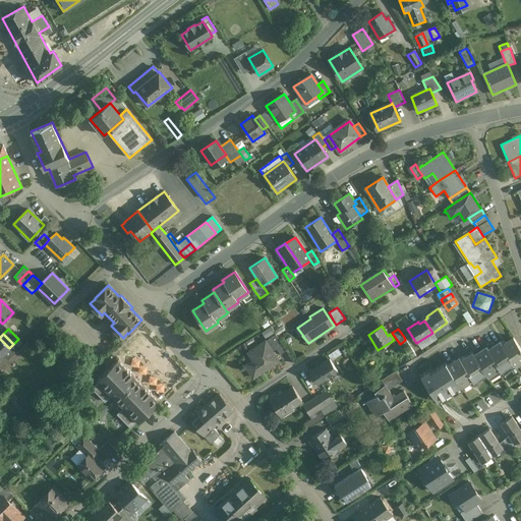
[(415,343),(409,334),(404,337),(405,340),(416,356),(421,353),(414,343),(415,343)]
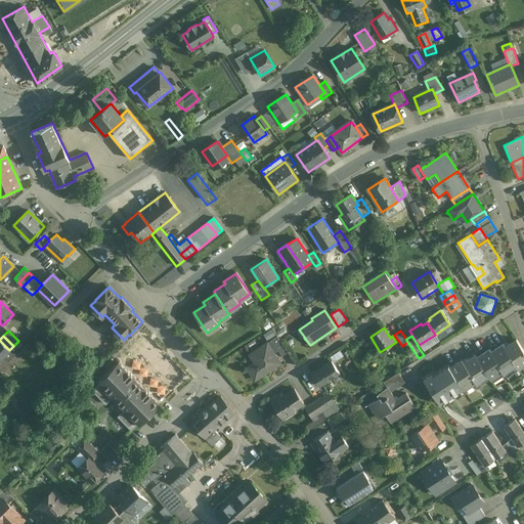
[(280,363),(273,353),(278,351),(275,346),(281,342),(277,337),(250,355),(257,366),(249,372),(255,380),(264,374),(266,375),(268,373),(269,370),(280,363)]
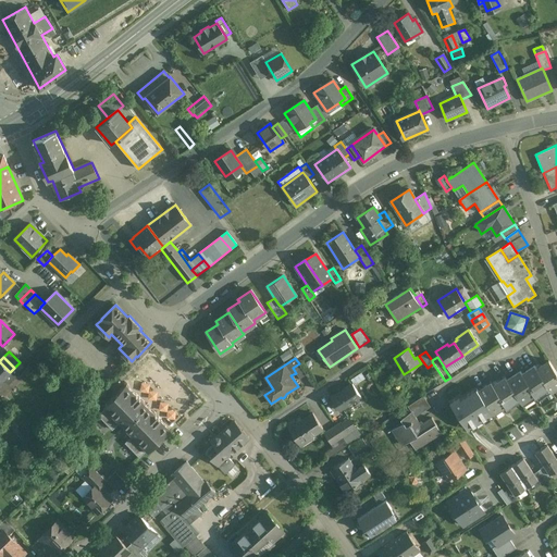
[(556,390),(556,374),(547,359),(534,367),(549,391),(552,394),(556,390)]
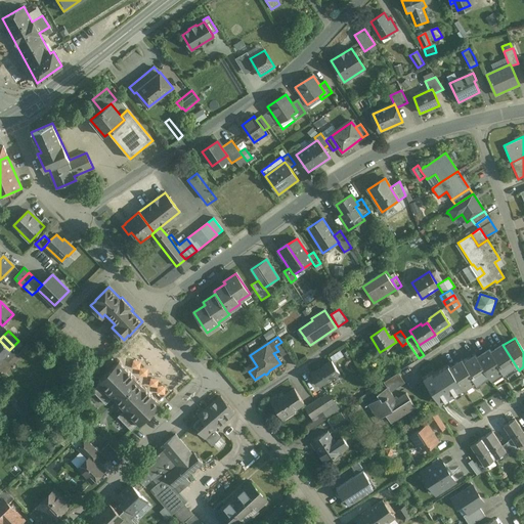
[(9,350),(0,341),(0,354),(3,357),(9,350)]
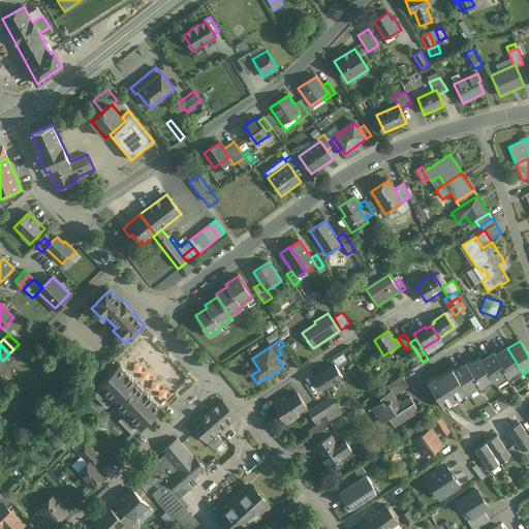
[(290,355),(284,345),(278,349),(281,354),(284,360),(290,355)]
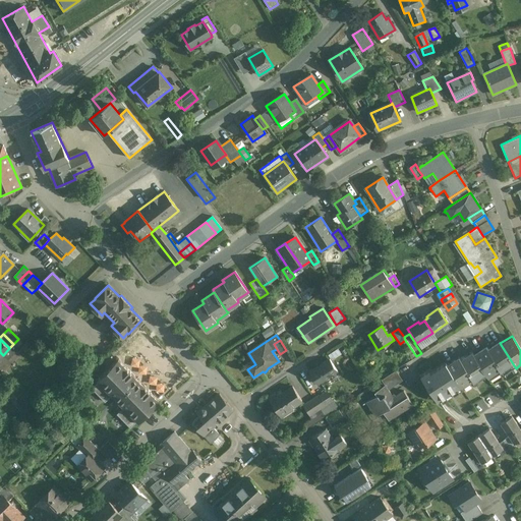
[(500,343),(499,341),(486,348),(502,371),(503,373),(514,365),(500,343)]
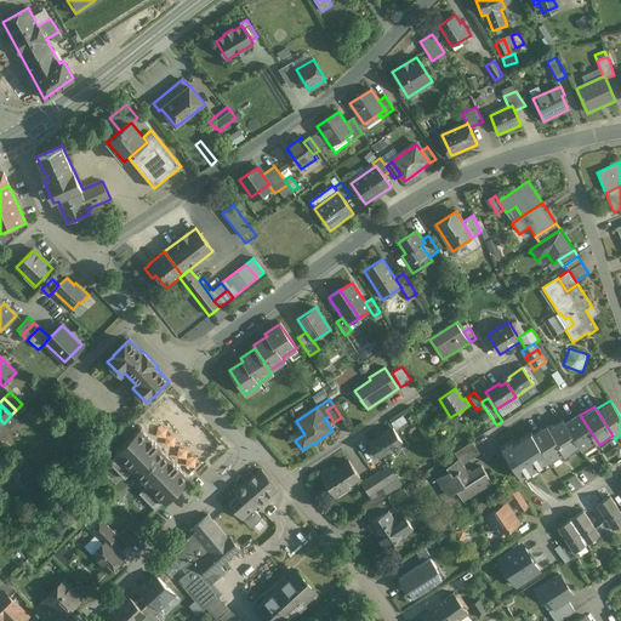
[(580,415),(579,414),(565,422),(580,446),(584,451),(598,443),(580,415)]
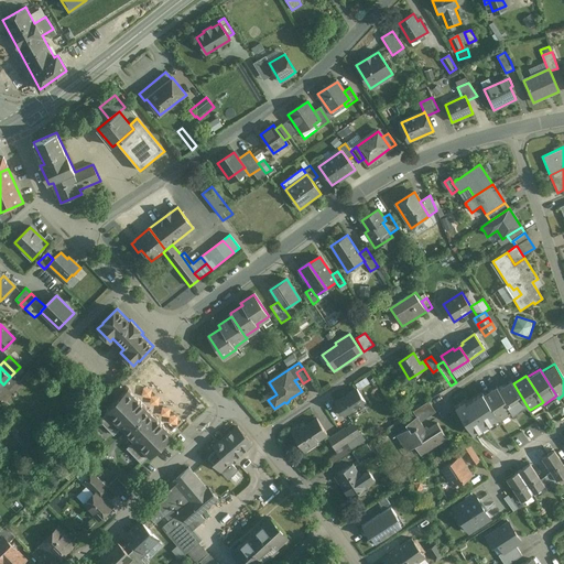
[(513,383),(510,379),(497,388),(513,413),(514,414),(527,405),(513,383)]
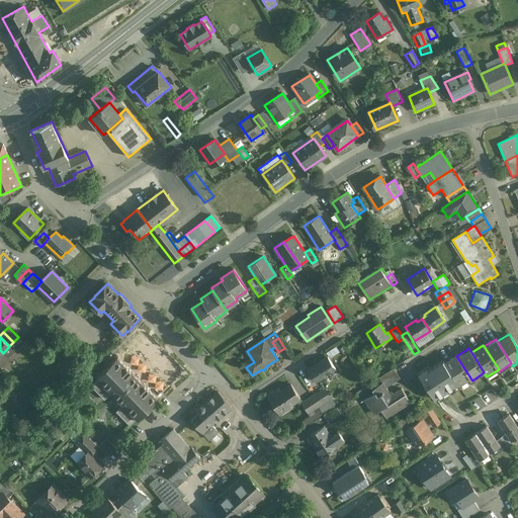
[(456,356),(456,355),(444,362),(456,382),(459,386),(471,379),(456,356)]
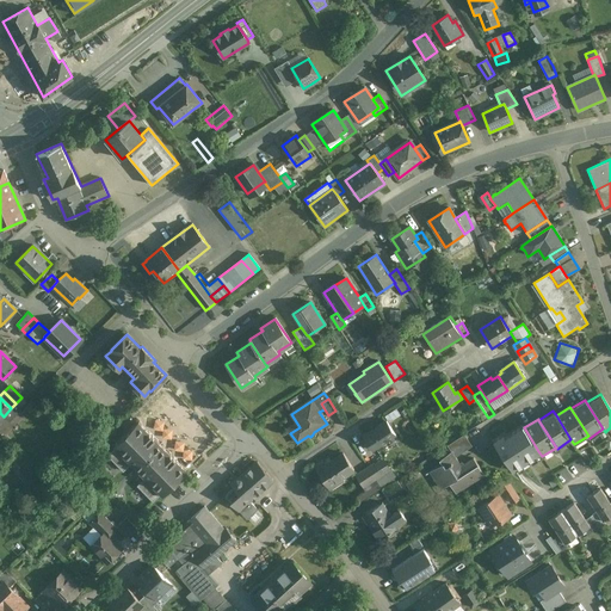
[(395,436),(386,421),(363,437),(372,451),(395,436)]
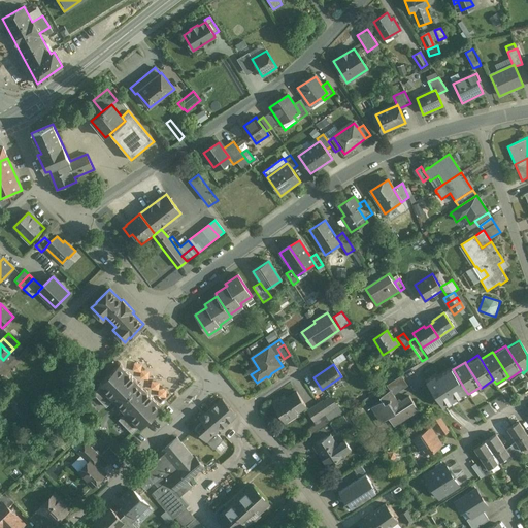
[(162,407),(120,365),(98,386),(100,387),(93,394),(106,407),(113,401),(125,414),(119,420),(132,433),(139,427),(140,429),(162,407)]
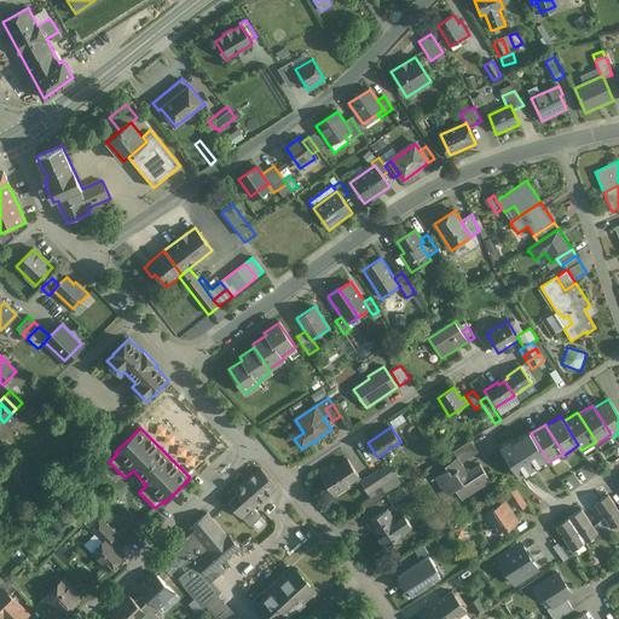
[(508,435),(495,444),(515,475),(545,457),(531,433),(528,428),(510,439),(508,435)]
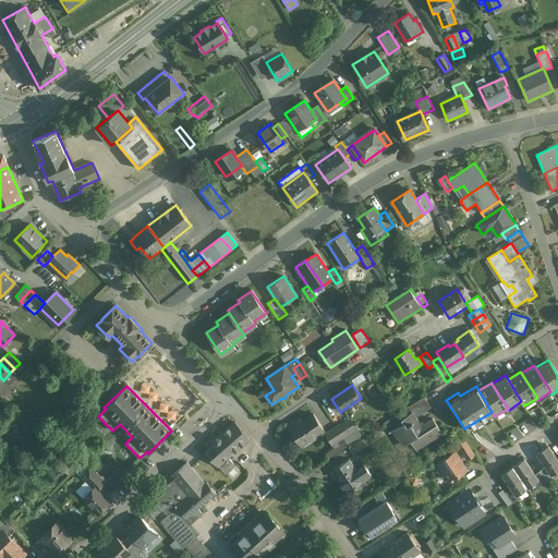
[(424,397),(411,405),(419,416),(431,408),(424,397)]
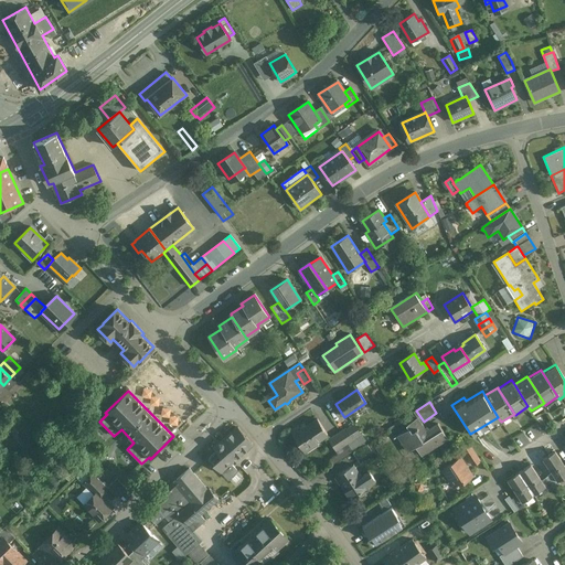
[(426,432),(417,417),(406,425),(408,429),(398,436),(408,451),(415,447),(422,456),(448,439),(438,424),(426,432)]
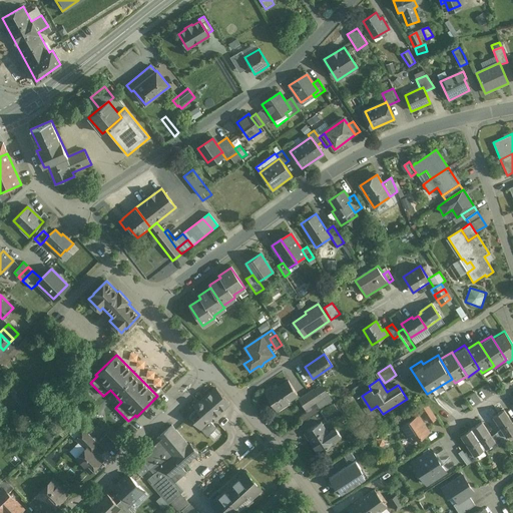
[(288,381),(275,390),(274,388),(266,394),(276,409),(297,395),(288,381)]
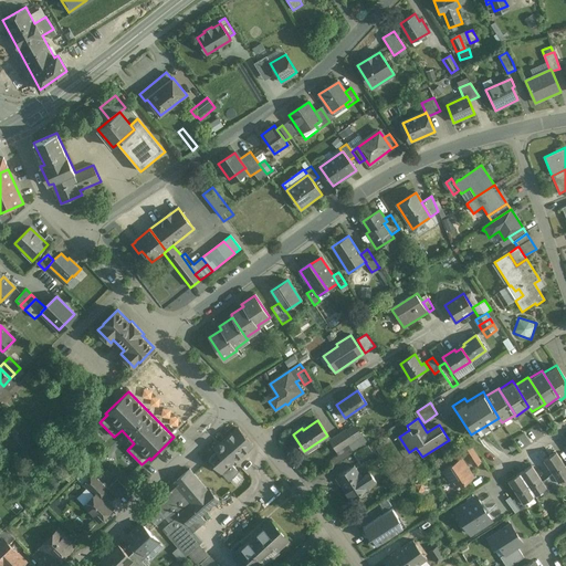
[(238,428),(215,448),(230,465),(253,444),(238,428)]
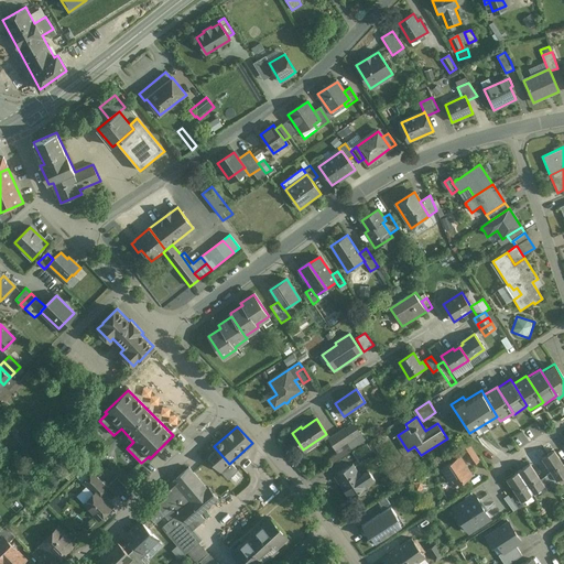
[(353,438),(346,429),(340,432),(347,442),(353,438)]
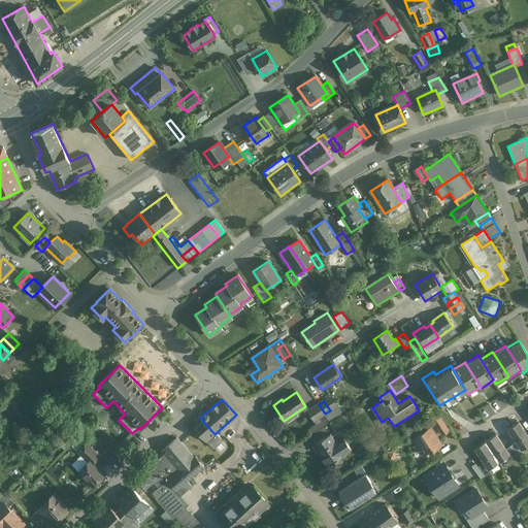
[(325,414),(319,404),(312,407),(319,418),(325,414)]
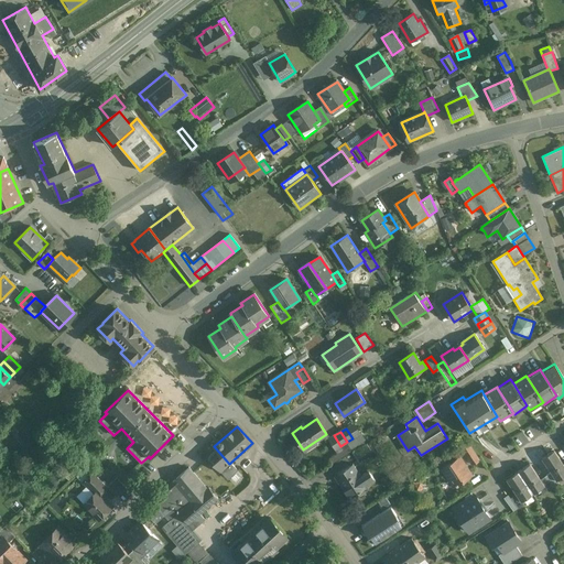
[(334,435),(328,440),(335,449),(340,446),(334,435)]
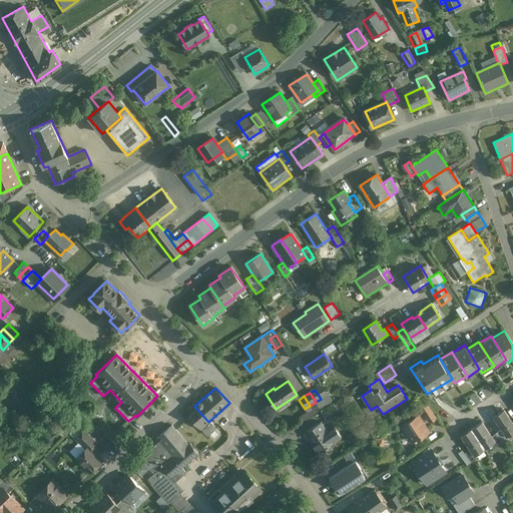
[(426,402),(419,407),(429,422),(436,418),(426,402)]
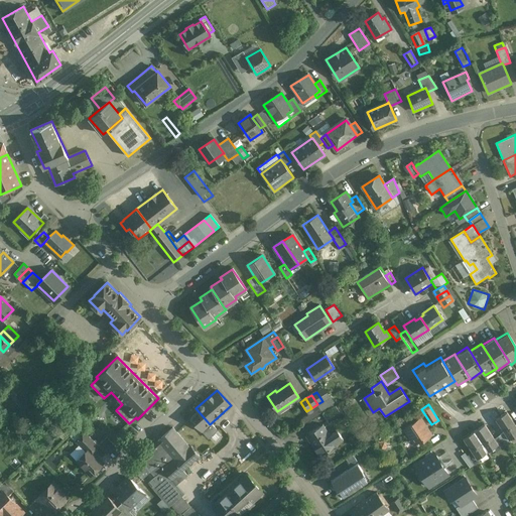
[(336,406),(323,414),(327,420),(339,412),(336,406)]
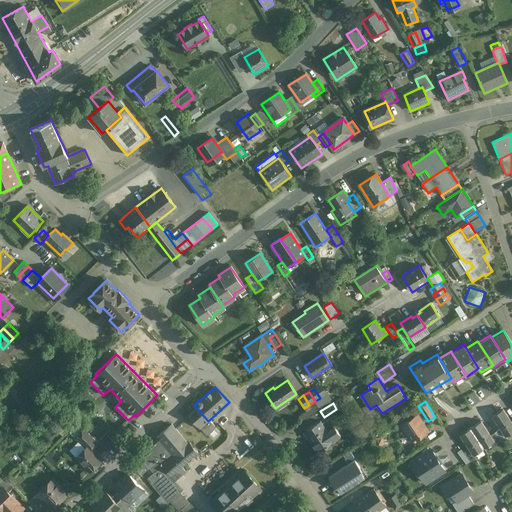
[(511,423),(511,422),(503,409),(492,416),(500,429),(505,437),(506,436),(511,432),(511,423)]
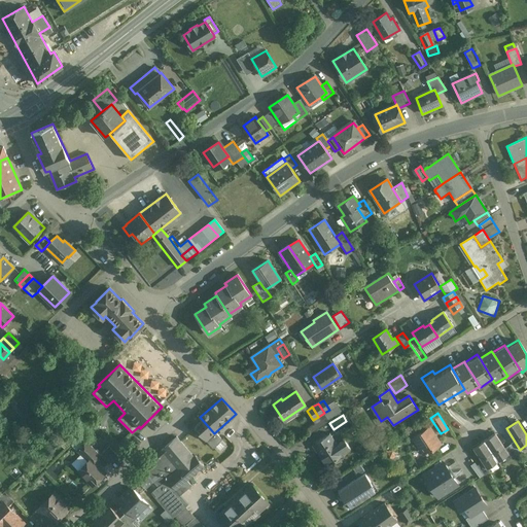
[(429,425),(411,436),(421,454),(440,443),(429,425)]
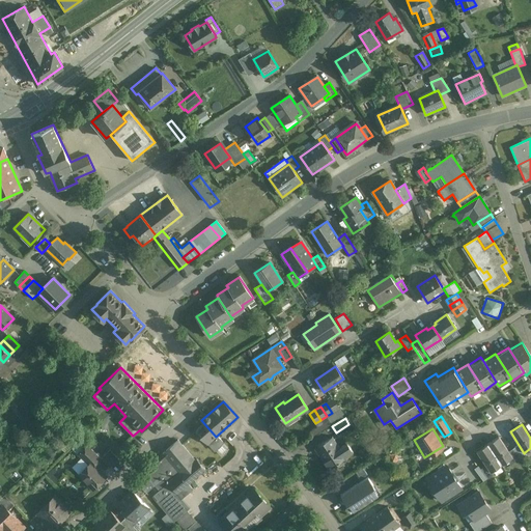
[(340,448),(332,437),(317,446),(325,457),(322,459),(329,470),(344,458),(353,452),(347,443),(340,448)]
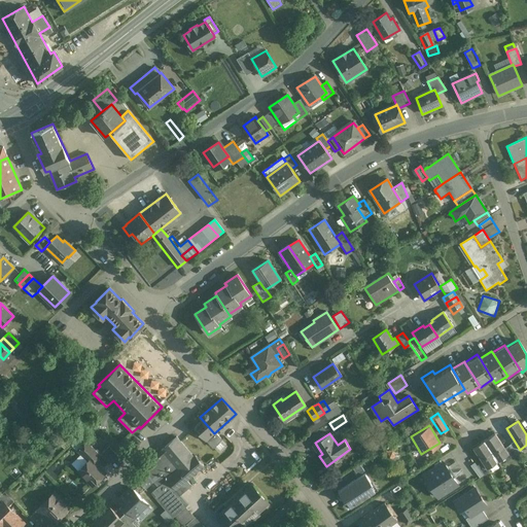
[(504,449),(495,433),(484,441),(498,462),(508,455),(508,454),(504,449)]
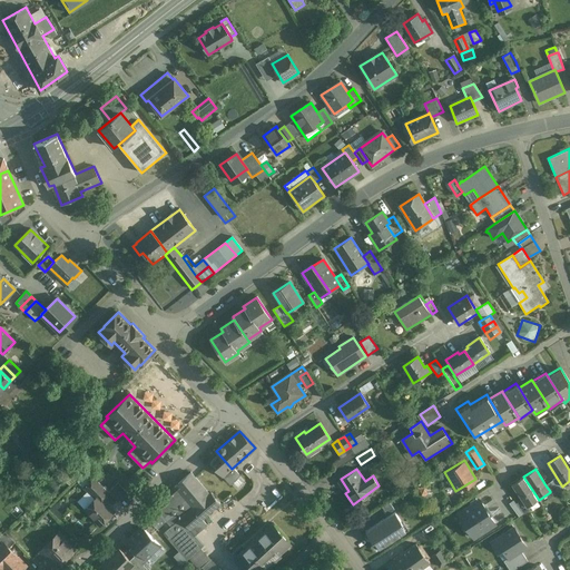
[(209,493),(192,473),(154,505),(172,527),(182,518),(188,512),(189,513),(194,510),(203,519),(220,503),(212,492),(209,493)]
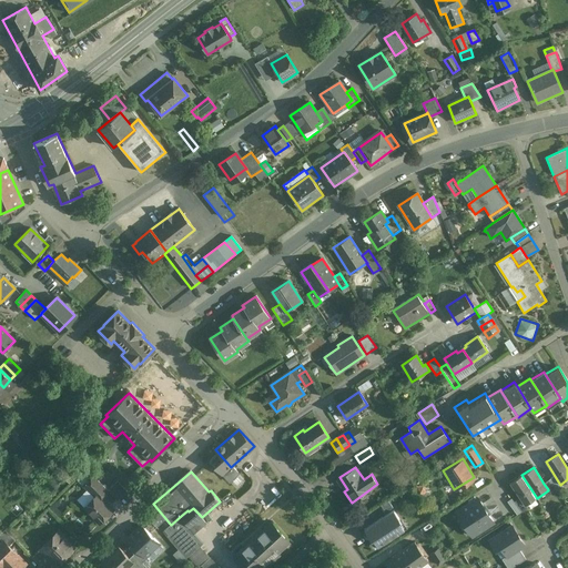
[(262,487),(251,475),(243,482),(253,495),(262,487)]
